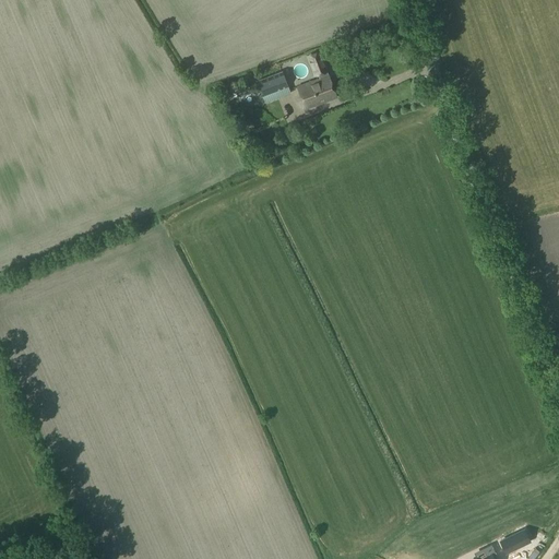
[(296,86),(305,109),(337,97),(329,74),(321,54),(312,57),(320,78),(296,86)]
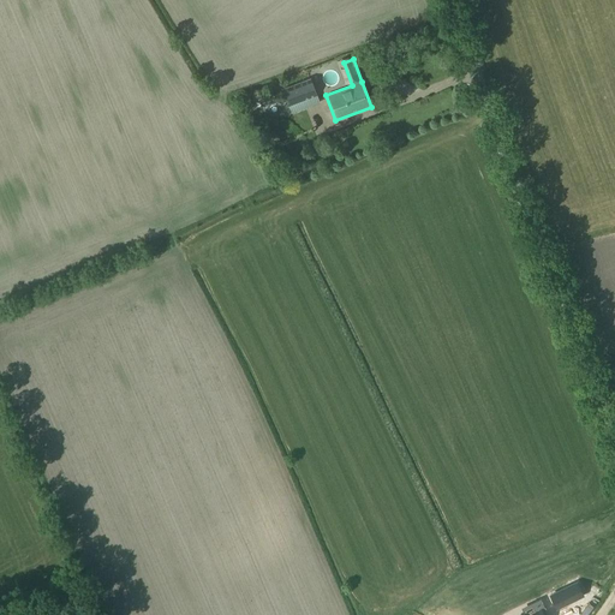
[(309,78),(282,89),(288,105),(315,94),(309,78)]
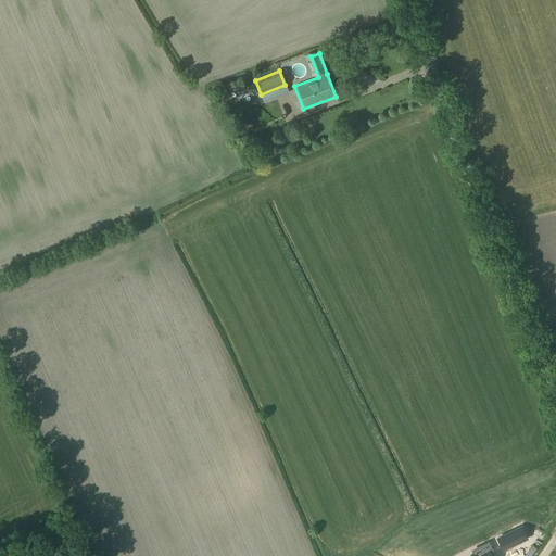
[(548,505),(555,500),(543,487),(536,492),(548,505)]
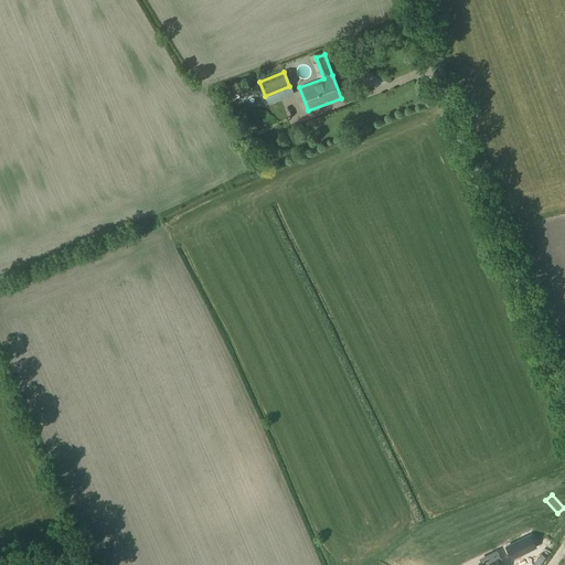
[(526,536),(504,547),(511,560),(532,550),(526,536)]
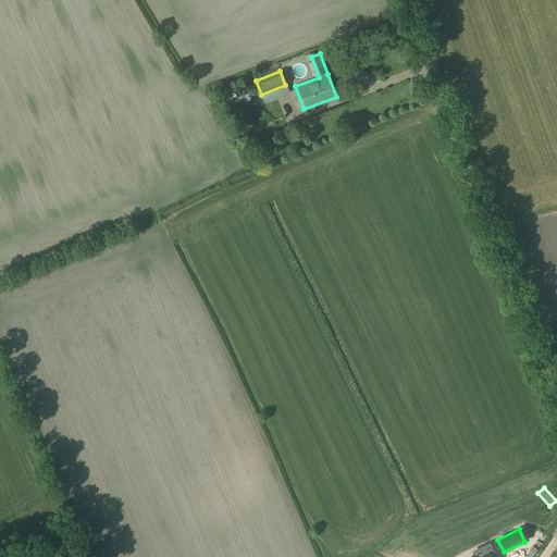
[(492,556),(495,556),(493,549),(492,551),(489,544),(473,552),(475,556),(492,556)]
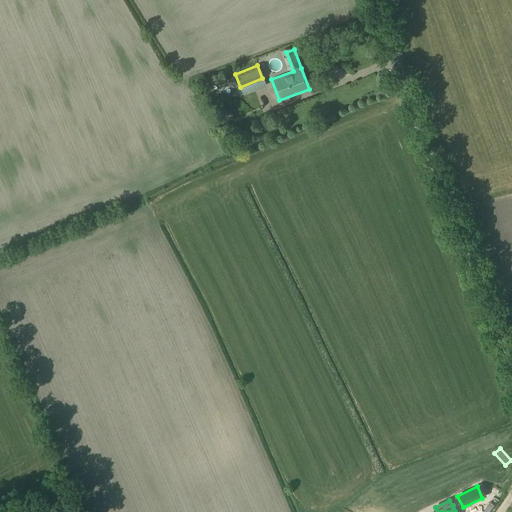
All buildings are outlined.
